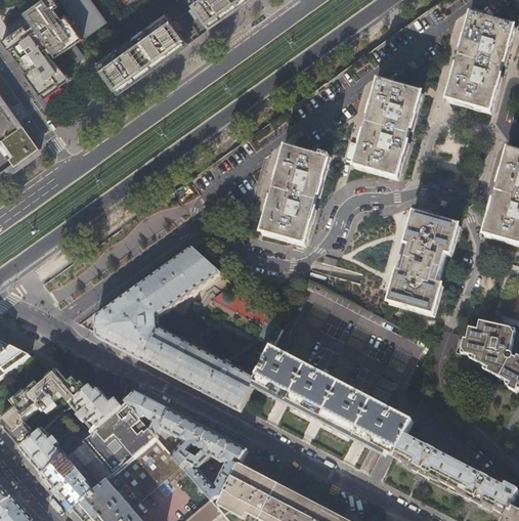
[(38,96),(67,77),(44,50),(48,48),(52,54),(99,20),(84,0),(35,0),(20,10),(30,23),(24,27),(19,24),(0,37),(0,43),(38,96)]
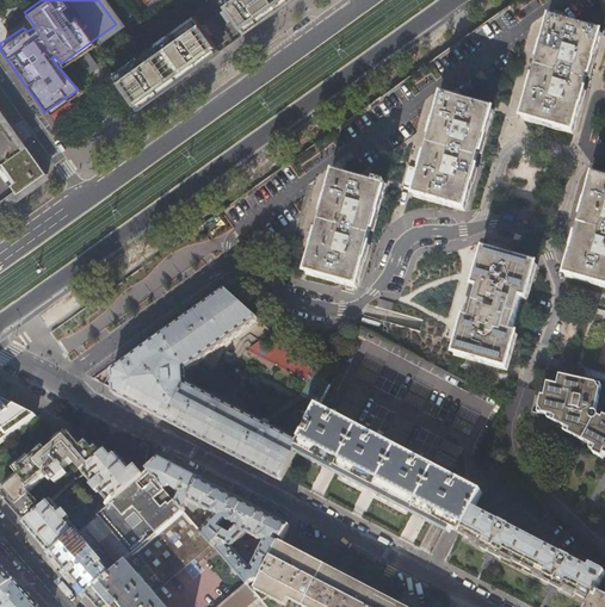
[(216,0),(221,6),(229,17),(239,30),(259,16),(281,0),(216,0)]
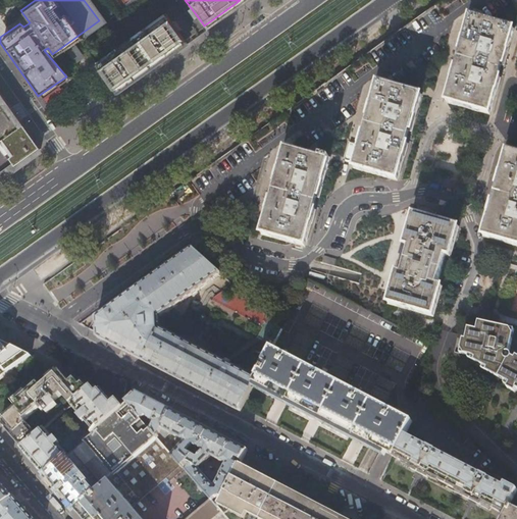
[(196,14),(189,5),(186,7),(193,16),(196,14)]
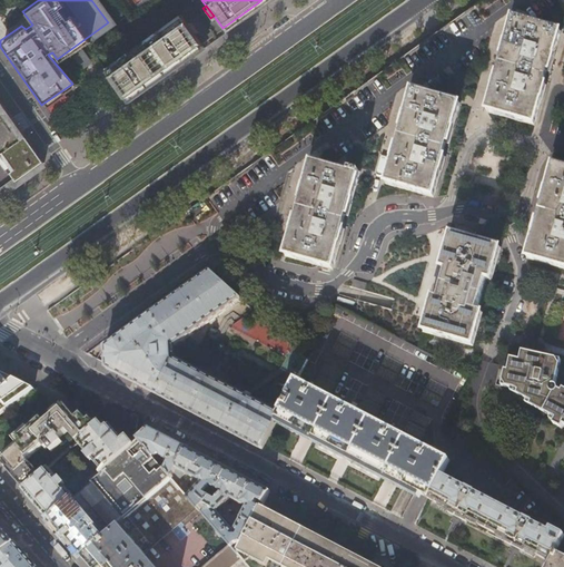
[(178,13),(101,68),(122,99),(147,80),(185,55),(200,45),(191,32),(184,21),(178,13)]
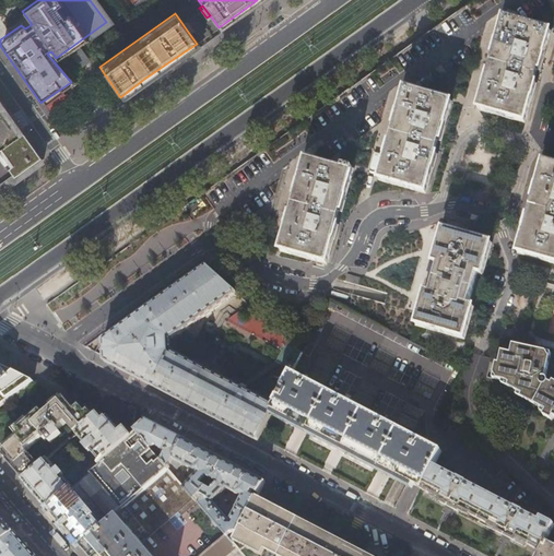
[(535,69),(539,70),(550,30),(501,16),(475,108),(525,122),(537,81),(532,81),(535,69)]
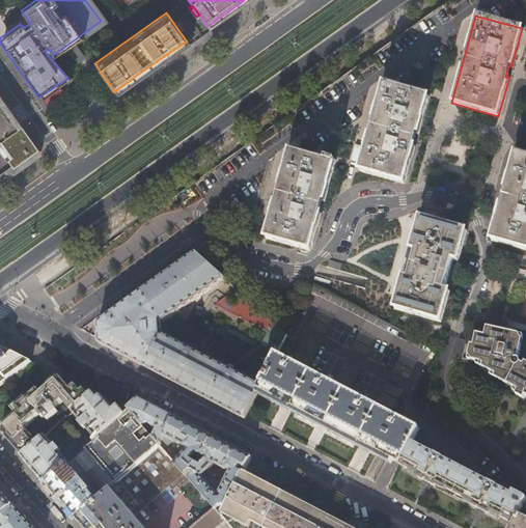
[(174,18),(171,20),(178,30),(182,27),(174,18)]
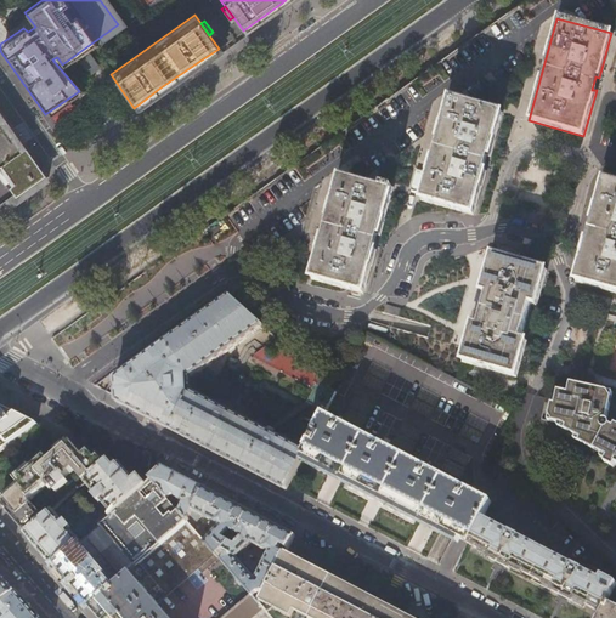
[(481,156),(486,157),(498,113),(442,97),(413,199),(469,214),(482,169),(478,168),(481,156)]
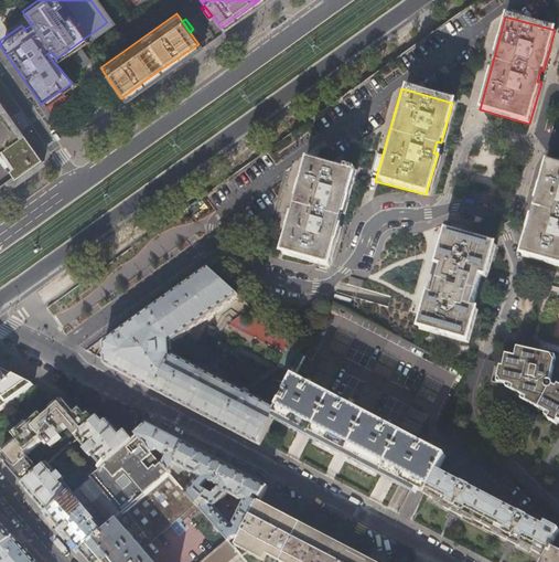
[(0,186),(12,177),(39,158),(0,103),(0,186)]
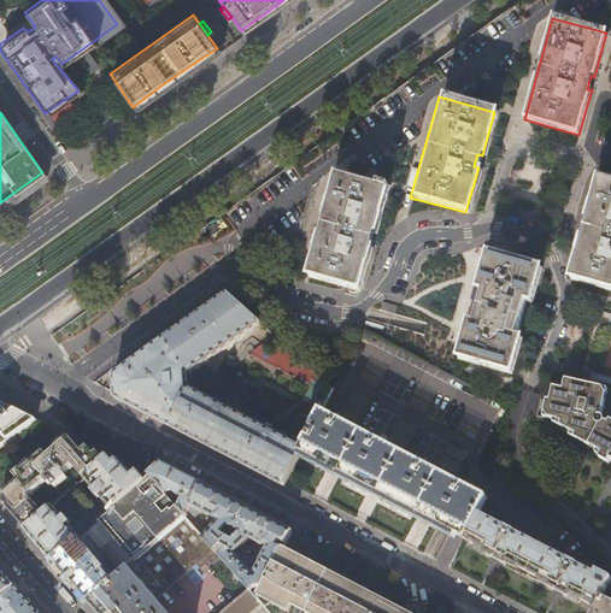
[(357,289),(369,246),(366,245),(370,234),(372,235),(386,189),(381,188),(382,184),(370,182),(369,184),(332,174),(303,273),(357,289)]
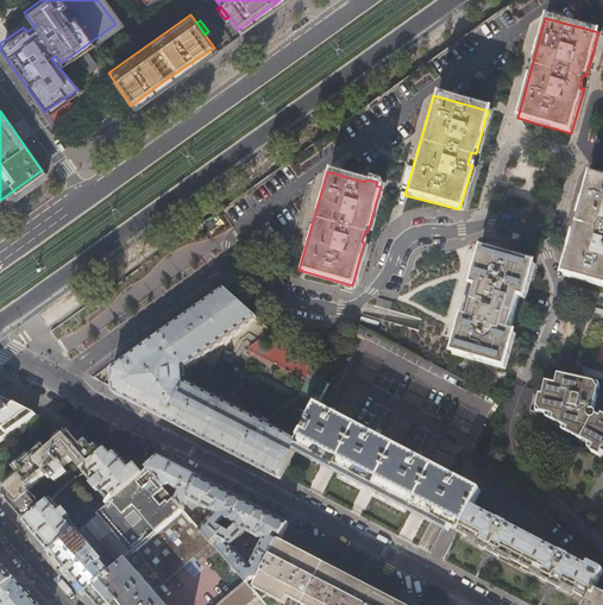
[(602,176),(588,172),(559,273),(602,285),(602,176)]
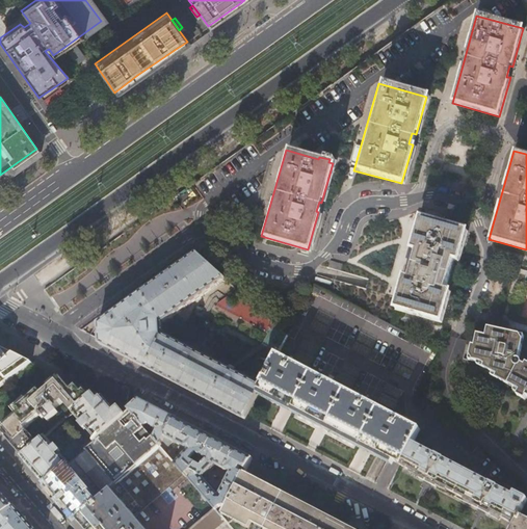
[(463,229),(416,216),(407,248),(412,249),(404,276),(399,275),(391,308),(437,320),(446,288),(441,287),(448,260),(453,261),(463,229)]
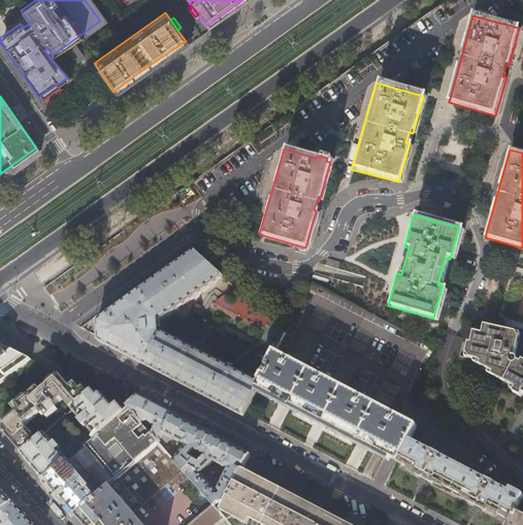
[(252,386),(255,381),(159,331),(158,319),(220,274),(191,250),(93,320),(94,338),(117,351),(165,375),(211,400),(237,414),(239,409),(252,386)]
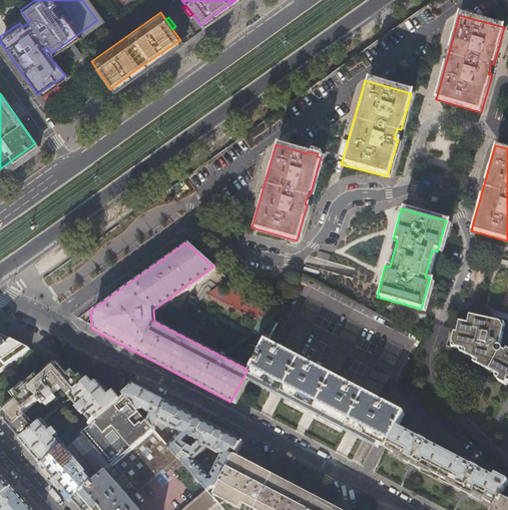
[(273,321),(224,277),(207,288),(204,293),(254,318),(248,328),(266,336),(272,323),(273,321)]
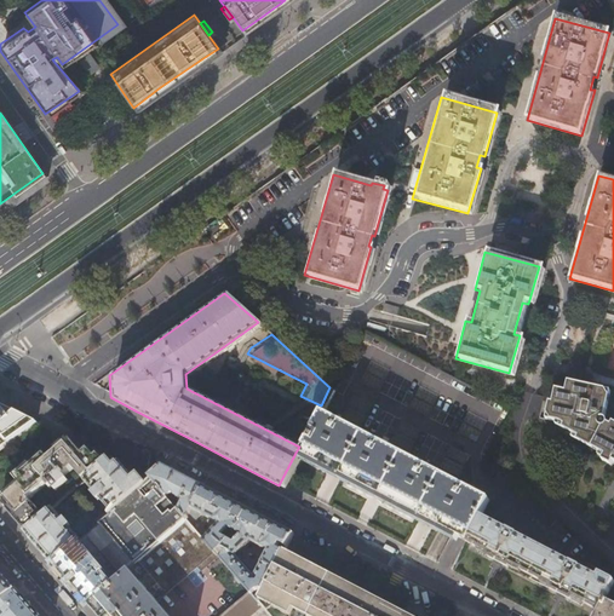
[(331,391),(328,390),(321,406),(320,407),(362,429),(360,433),(317,412),(299,447),(296,453),(332,470),(337,473),(336,477),(369,494),(412,517),(414,513),(423,518),(463,540),(475,514),(483,499),(414,462),(417,458),(453,477),(454,475),(468,482),(463,452),(476,460),(476,466),(485,450),(508,406),(371,334),(367,340),(360,337),(331,391)]
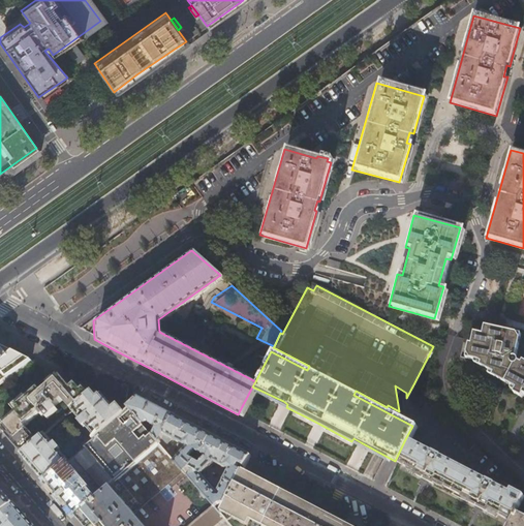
[(464,340),(462,354),(466,356),(473,357),(478,359),(475,362),(486,367),(489,369),(488,372),(492,374),(500,378),(509,362),(510,361),(511,361),(512,361),(513,360),(514,359),(514,358),(514,357),(514,356),(513,356),(511,353),(511,352),(516,331),(480,322),(479,331),(470,329),(469,331),(467,340),(464,340)]
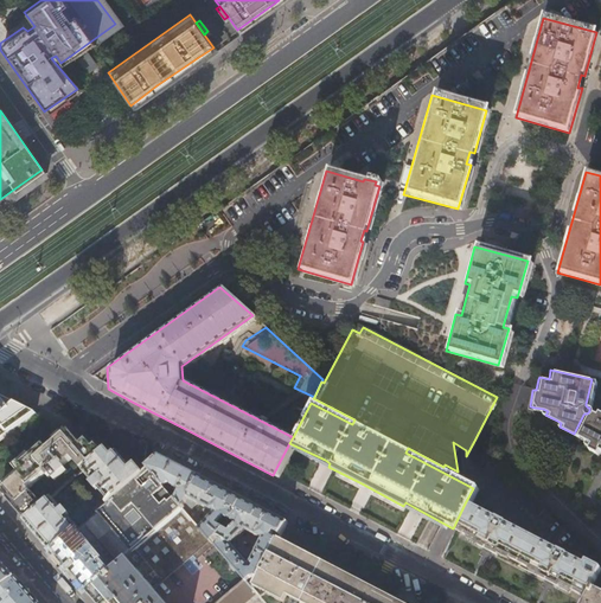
[(0,431),(30,410),(0,395),(0,431)]
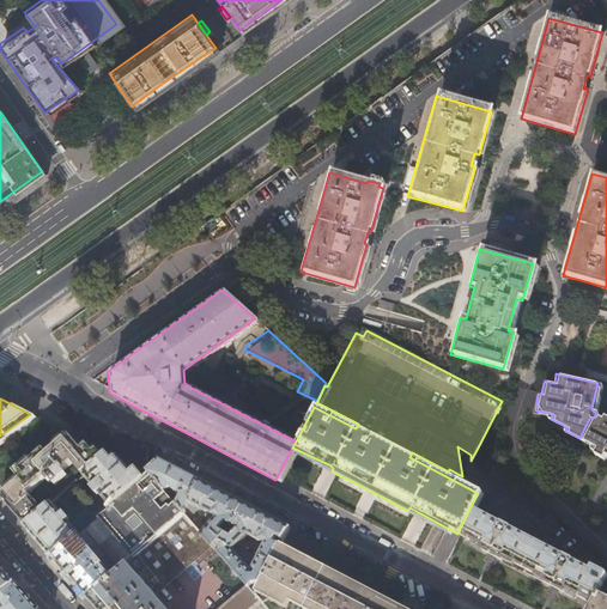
[(589,419),(580,438),(593,445),(590,451),(594,452),(599,456),(601,452),(606,455),(606,456),(606,458),(606,460),(606,462),(606,463),(606,464),(606,418),(600,414),(599,418),(595,415),(594,416),(593,418),(592,418),(590,418),(589,419)]
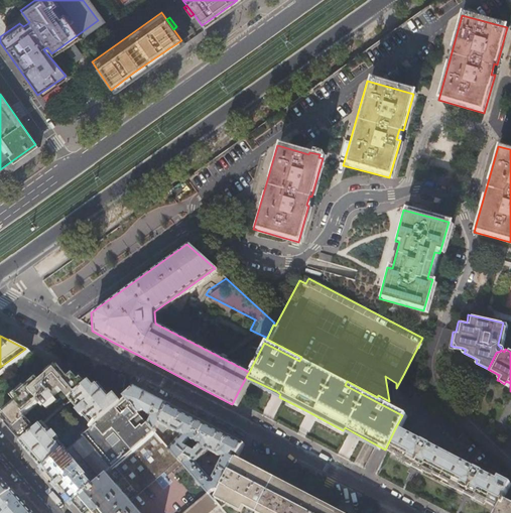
[(0,421),(16,440),(32,426),(19,412),(35,399),(41,406),(51,397),(48,394),(56,387),(66,397),(83,382),(77,376),(74,378),(70,372),(65,376),(59,370),(54,364),(35,380),(32,376),(10,395),(14,399),(0,411),(0,421)]
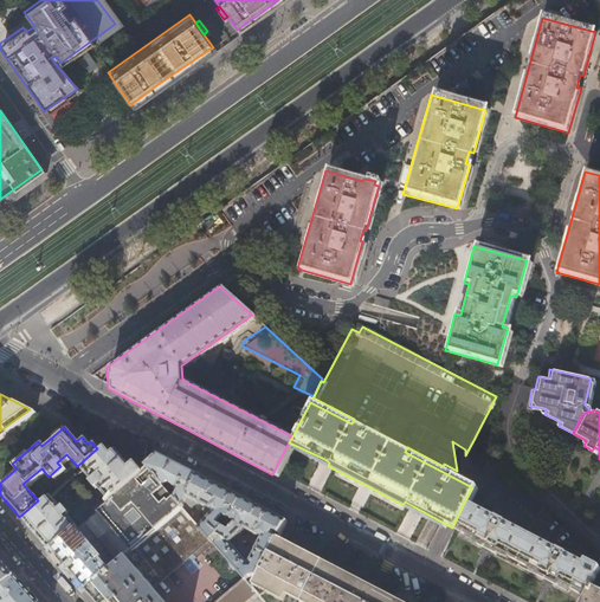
[(541,503),(478,444),(466,455),(482,470),(516,503),(518,502),(524,507),(526,506),(531,513),(541,503)]
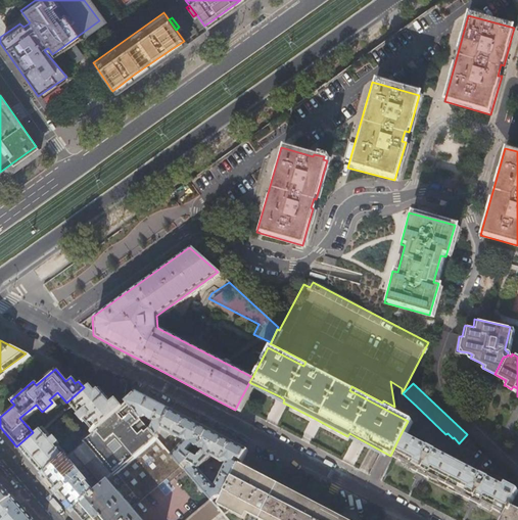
[(86,385),(84,387),(66,403),(77,415),(75,416),(78,419),(79,418),(89,428),(86,430),(88,432),(119,406),(118,406),(112,398),(107,404),(99,394),(94,389),(92,391),(87,385),(86,385)]
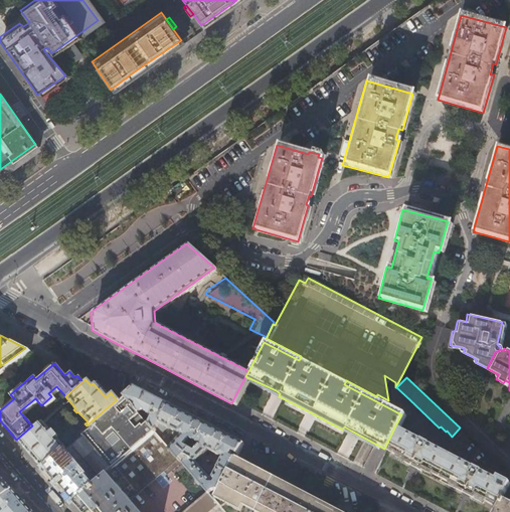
[(120,394),(121,395),(138,415),(143,410),(149,414),(144,422),(150,430),(164,401),(130,384),(120,394)]
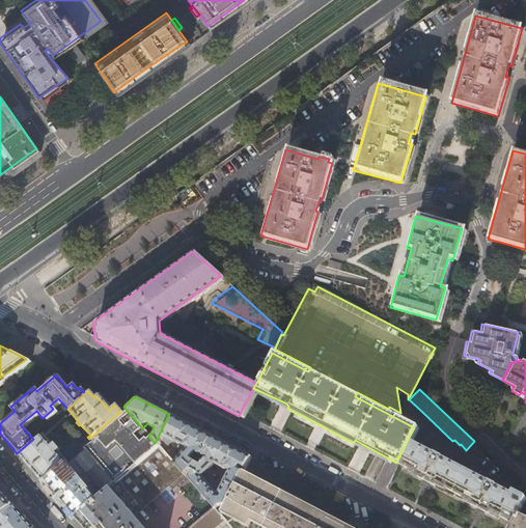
[(123,409),(120,412),(89,439),(64,461),(40,480),(71,516),(155,443),(148,436),(142,428),(125,408),(123,409)]
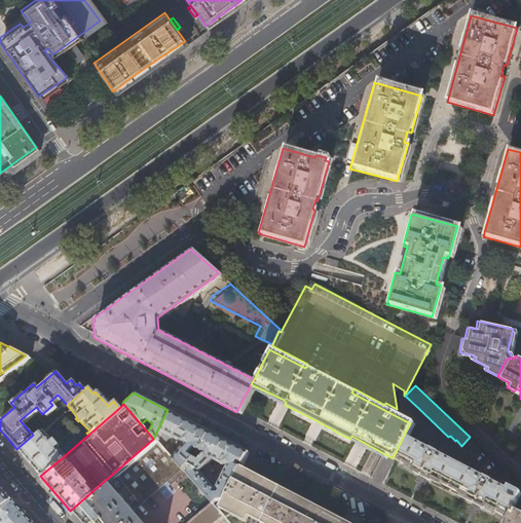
[(184,473),(207,499),(209,502),(213,499),(220,496),(236,464),(244,450),(168,410),(153,439),(158,445),(166,434),(182,442),(170,457),(177,467),(180,470),(180,469),(184,463),(187,465),(184,473)]
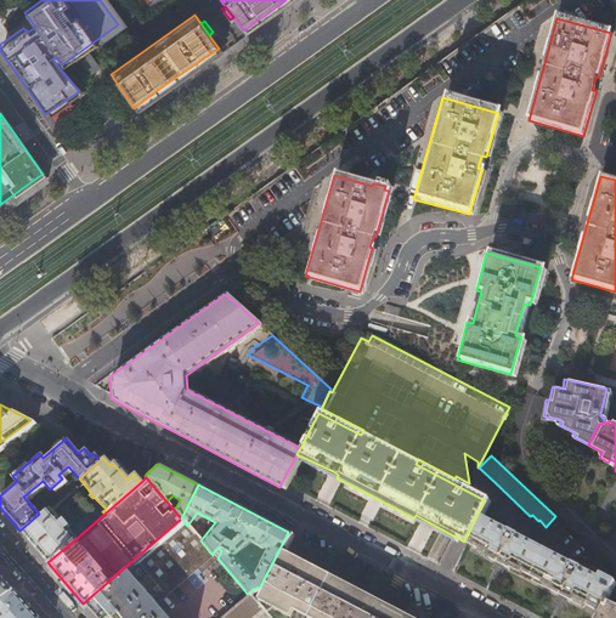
[(47,506),(39,514),(20,531),(47,562),(75,539),(62,523),(65,522),(61,519),(60,520),(47,506)]
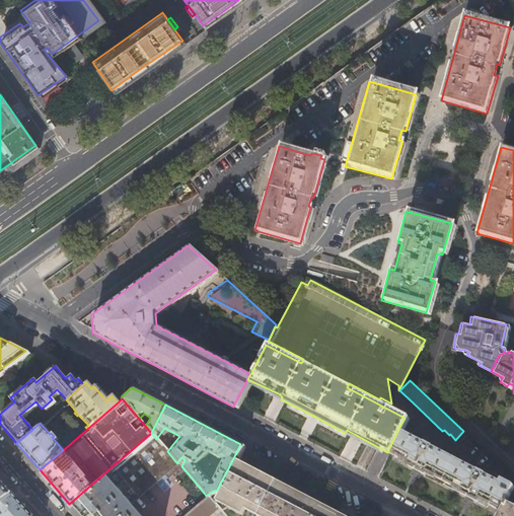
[(421,443),(397,431),(387,452),(406,461),(405,464),(422,473),(423,470),(458,489),(457,492),(473,501),(475,498),(497,509),(499,506),(502,507),(504,503),(502,501),(510,485),(498,478),(496,482),(481,474),(482,473),(473,469),(473,470),(429,447),(429,446),(422,443),(421,443)]
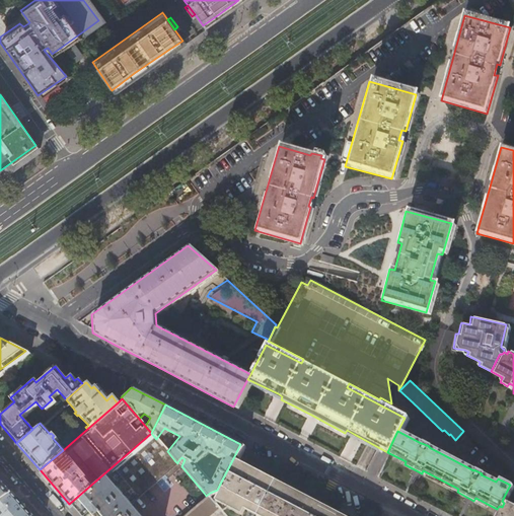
[(167,451),(156,439),(151,433),(69,504),(79,515),(139,515),(126,501),(174,460),(167,451)]
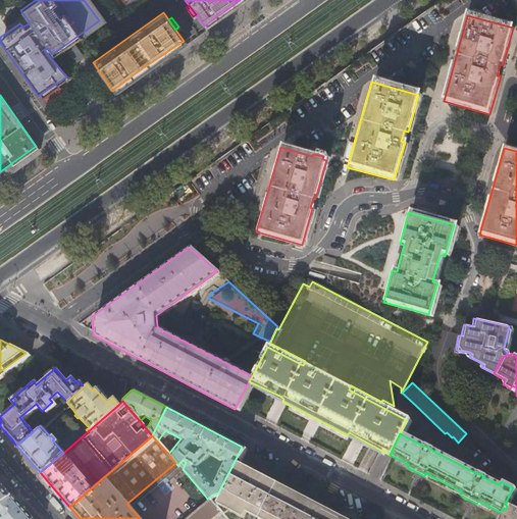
[(224,518),(346,518),(326,509),(311,501),(242,465),(235,461),(218,492),(212,504),(215,508),(224,518)]
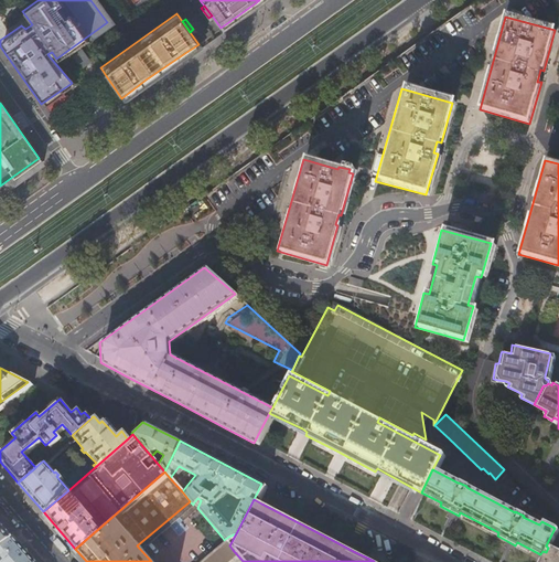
[(0,542),(9,536),(0,525),(0,542)]
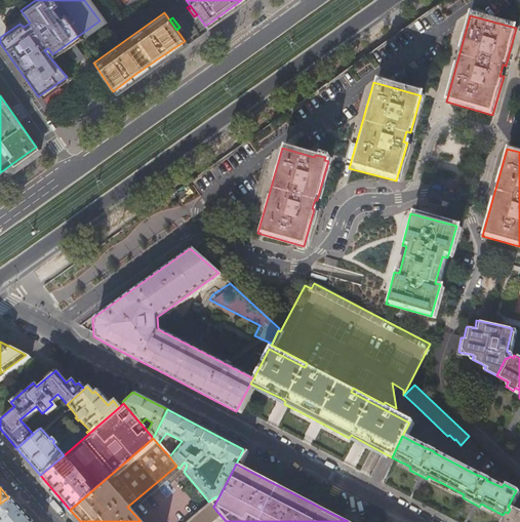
[(30,521),(17,508),(8,497),(0,504),(0,521),(30,521)]
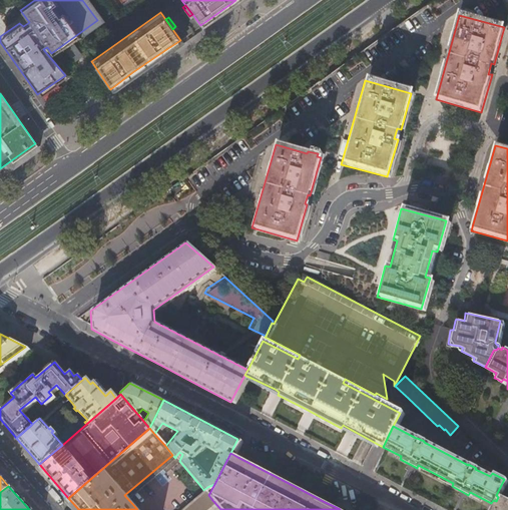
[(208,495),(203,490),(201,487),(178,507),(180,509),(198,509),(211,499),(208,495)]
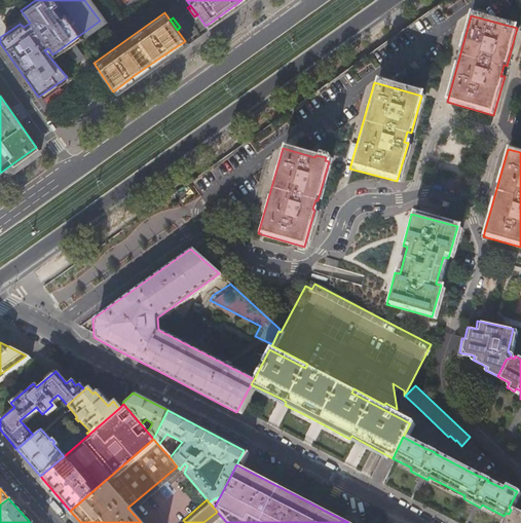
[(520,522),(520,514),(512,509),(511,510),(509,514),(506,513),(504,516),(499,522),(520,522)]
